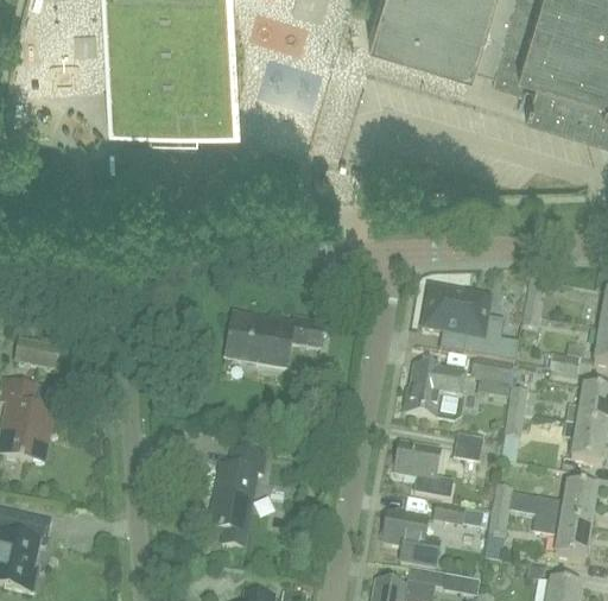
[(150,133),(196,130),(195,119),(232,118),(225,0),(106,0),(113,124),(149,121),(150,133)]
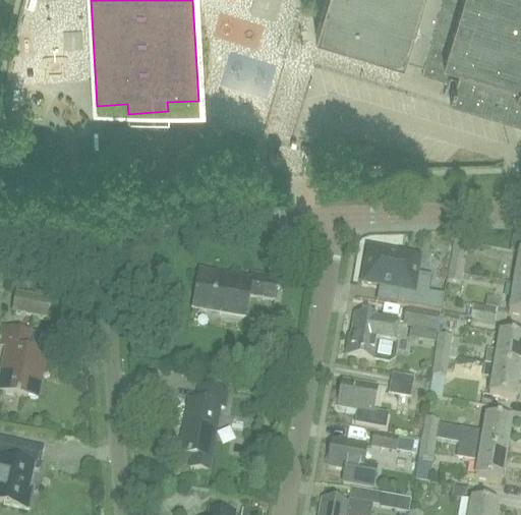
[(323,0),(315,29),(403,55),(404,53),(423,58),(421,66),(453,75),(450,84),(452,84),(449,92),(520,113),(520,0),(323,0)]
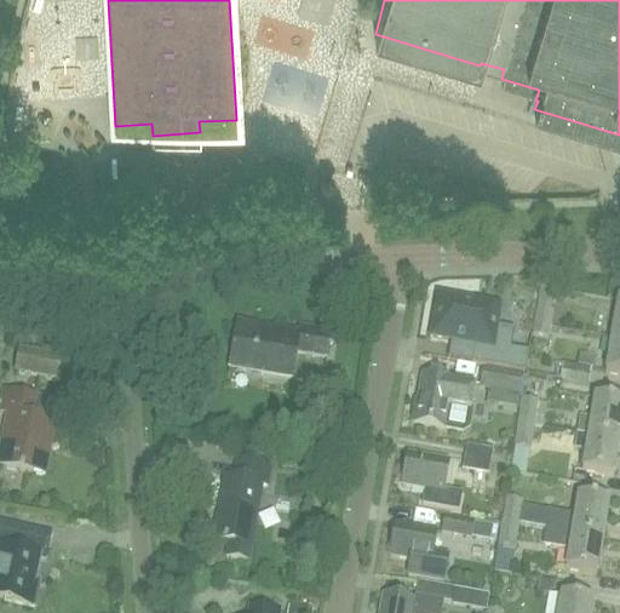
[(539,281),(533,319),(551,321),(556,288),(587,293),(587,292),(607,296),(608,287),(619,287),(619,284),(608,284),(589,280),(589,284),(555,279),(554,284),(539,281)]
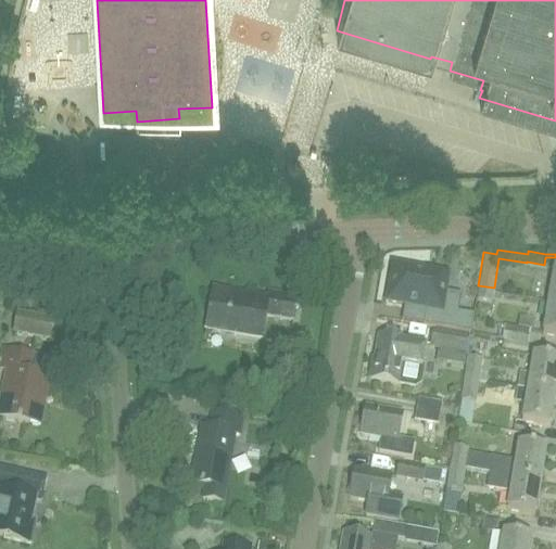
[(394,262),(389,295),(405,298),(402,315),(471,327),(475,309),(458,306),(459,298),(442,295),(446,270),(394,262)]
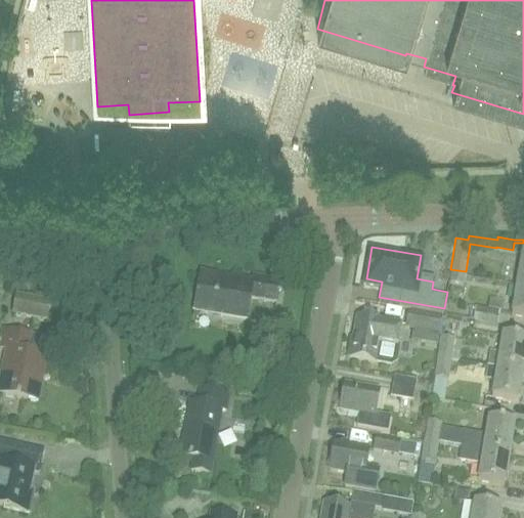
[(275,298),(279,275),(254,271),(252,283),(217,276),(218,272),(201,269),(194,301),(224,306),(223,311),(247,315),(250,294),(275,298)]
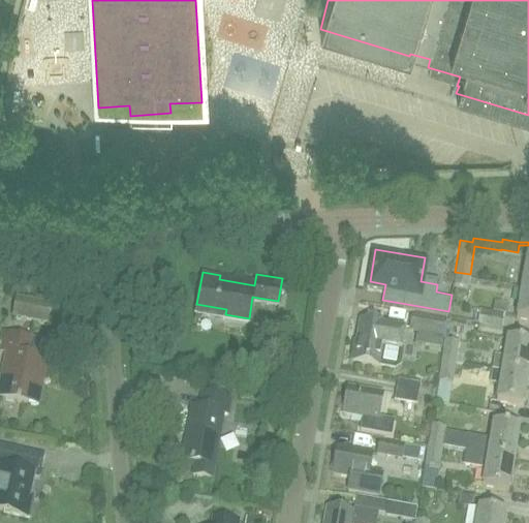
[(528,315),(528,282),(521,282),(516,313),(528,315)]
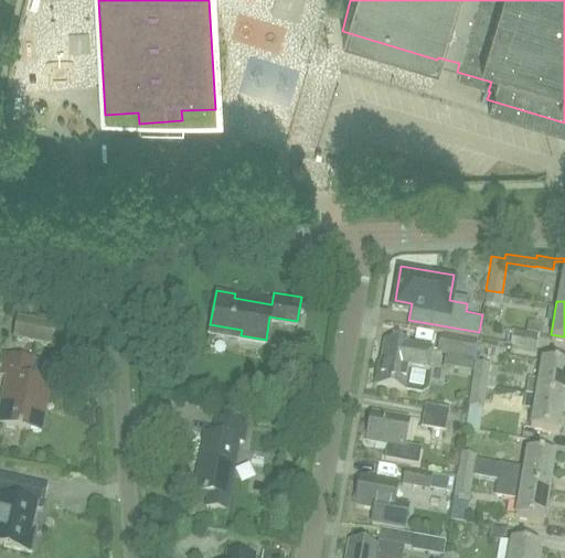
[(13,335),(50,342),(54,320),(17,313),(13,335)]
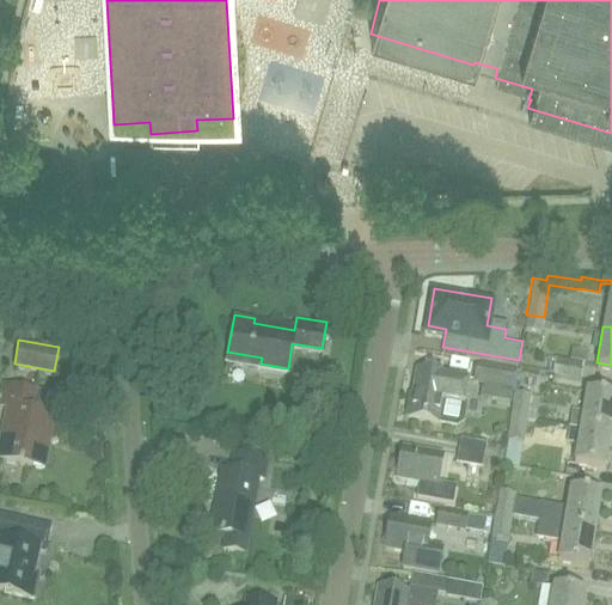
[(557,360),(556,368),(581,372),(583,359),(583,358),(558,354),(557,360)]
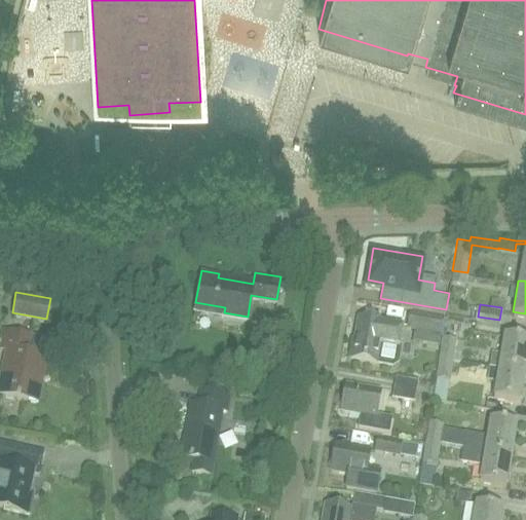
[(444,313),(410,307),(407,325),(441,330),(441,329),(444,313)]
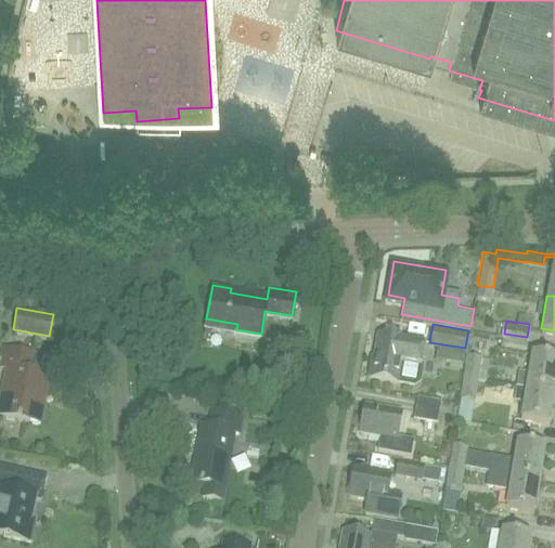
[(423,362),(426,341),(408,338),(408,335),(377,329),(375,346),(372,346),(368,365),(371,366),(401,372),(401,370),(416,373),(421,369),(423,362)]
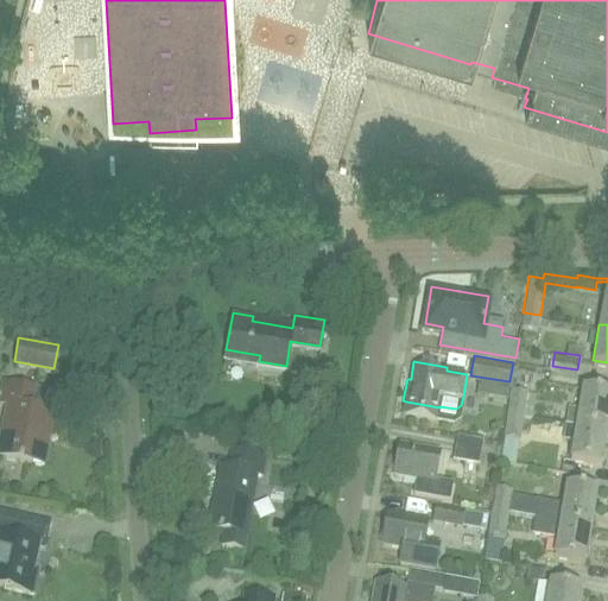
[(510,392),(507,410),(524,412),(527,387),(534,388),(537,377),(514,373),(512,381),(512,385),(511,385),(510,392)]
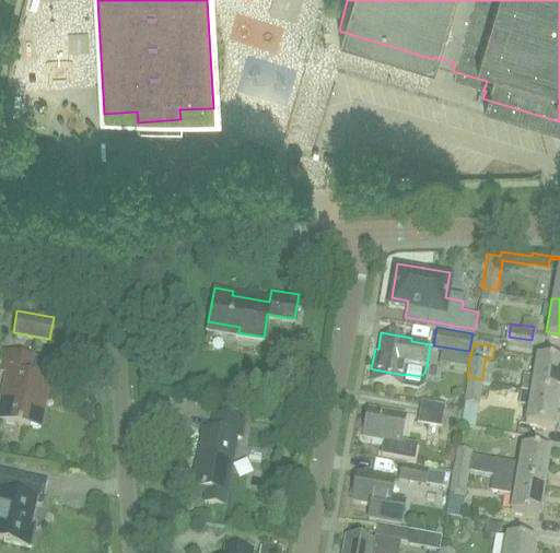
[(0,415),(39,424),(49,375),(54,375),(57,357),(58,356),(31,351),(31,352),(4,346),(0,366),(7,368),(0,401),(0,415)]
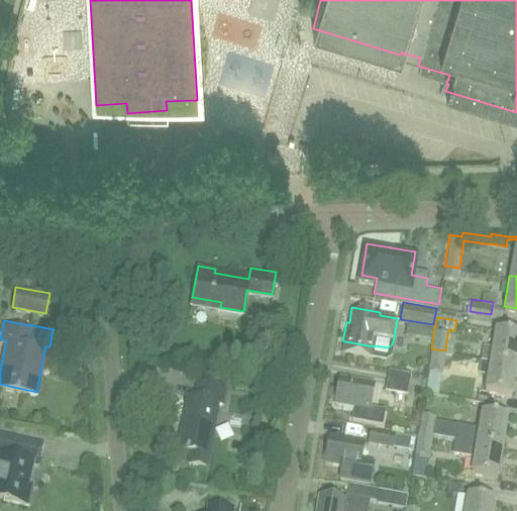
[(484,343),(482,356),(516,362),(516,356),(516,329),(495,325),(492,345),(484,343)]
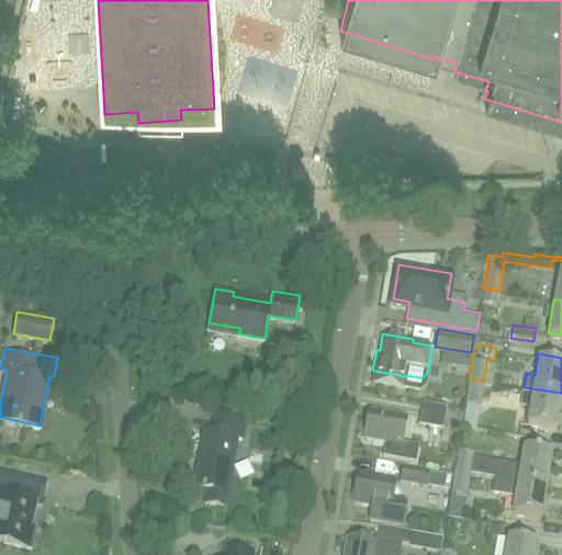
[(481,401),(484,381),(469,378),(465,399),(467,399),(481,401)]
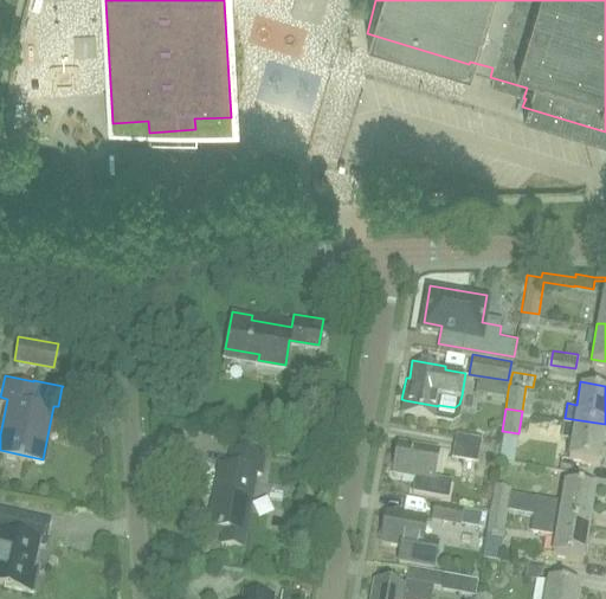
[(599,459),(605,424),(565,418),(562,432),(572,433),(568,453),(599,459)]
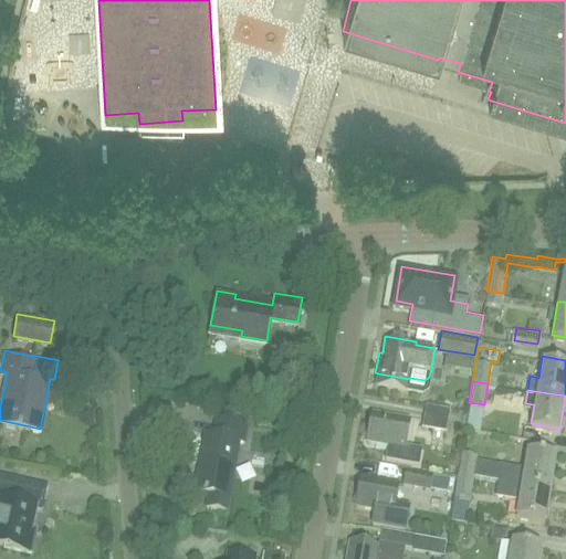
[(450,405),(426,401),(421,423),(446,428),(446,425),(451,425),(454,408),(450,407),(450,405)]
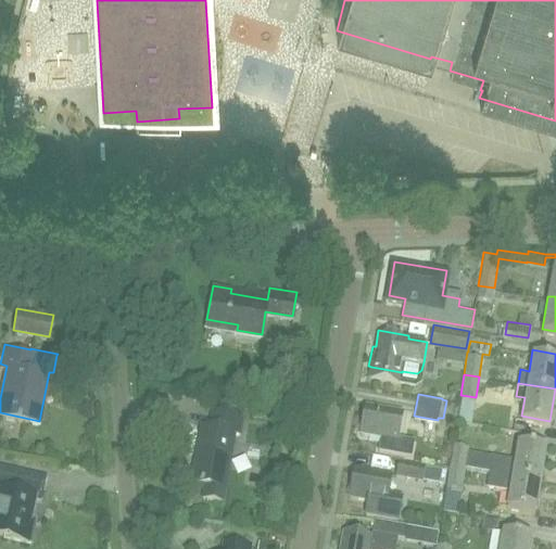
[(361,430),(381,434),(379,447),(412,452),(415,437),(399,434),(403,408),(366,400),(361,430)]
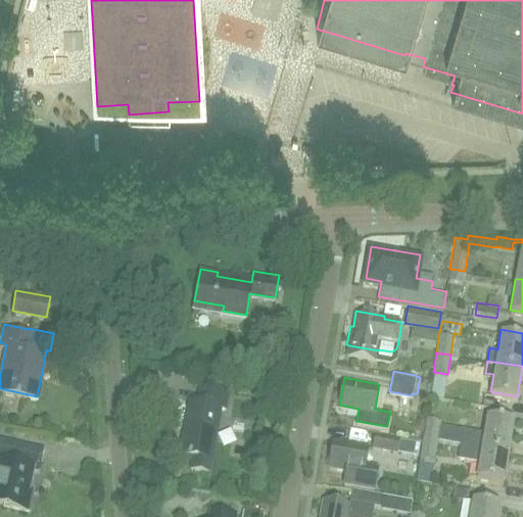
[(179,450),(191,453),(189,466),(210,470),(214,456),(210,456),(220,404),(226,405),(228,388),(199,383),(196,398),(188,397),(179,450)]
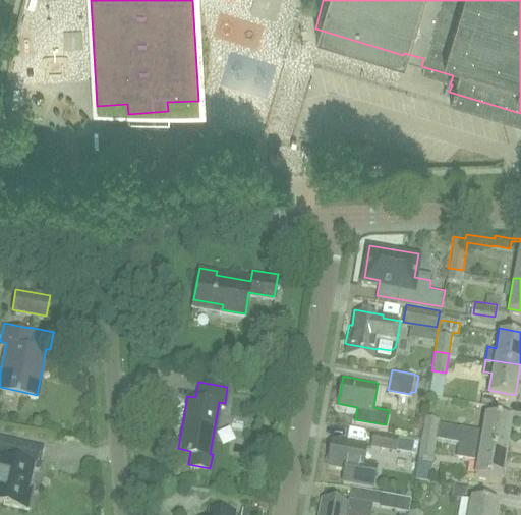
[(484,411),(482,430),(460,425),(458,439),(507,447),(512,416),(484,411)]
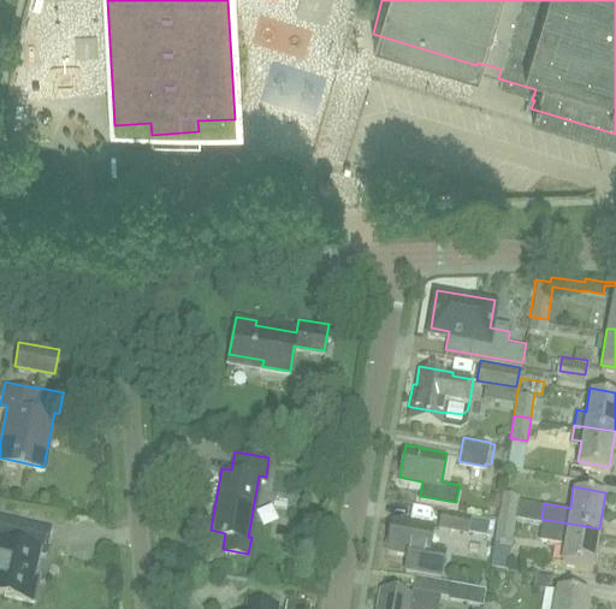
[(502,489),(498,512),(515,514),(519,491),(502,489)]
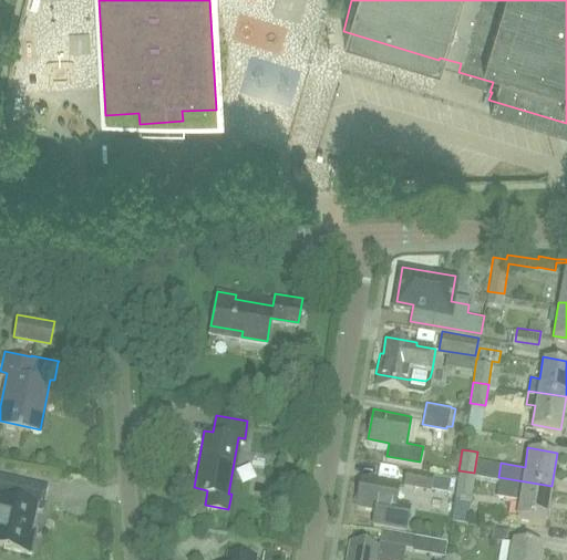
[(433,472),(405,466),(403,481),(431,487),(431,484),(444,486),(446,474),(433,472)]
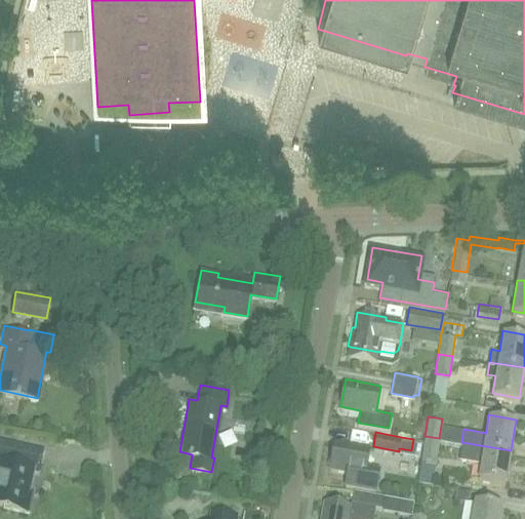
[(436,460),(439,438),(425,436),(421,457),(436,460)]
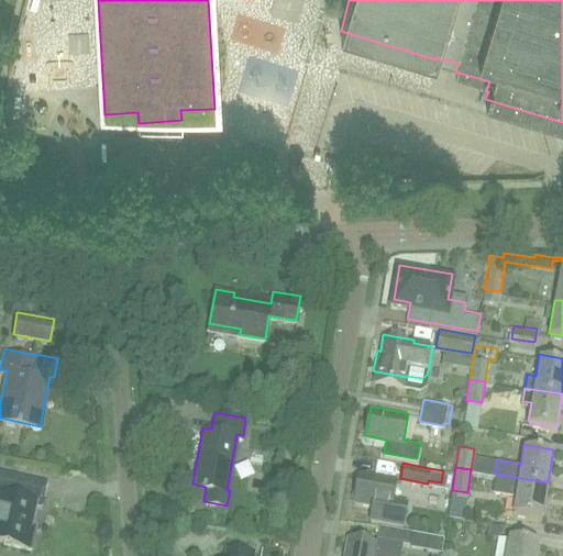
[(0,538),(25,545),(36,499),(42,501),(46,478),(0,468),(0,538)]
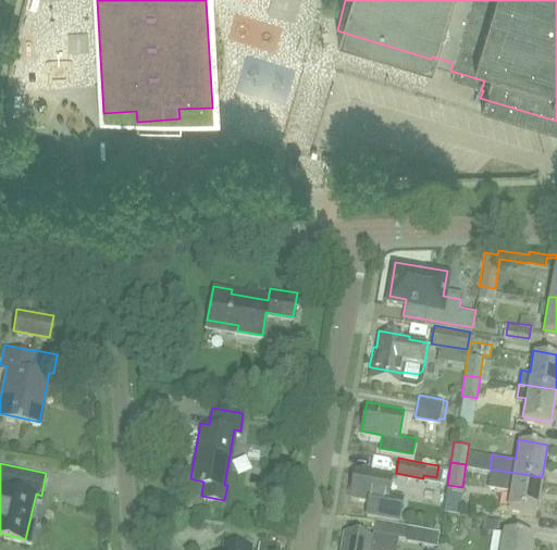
[(404,494),(390,490),(393,472),(356,465),(350,495),(369,498),(367,511),(398,517),(404,494)]
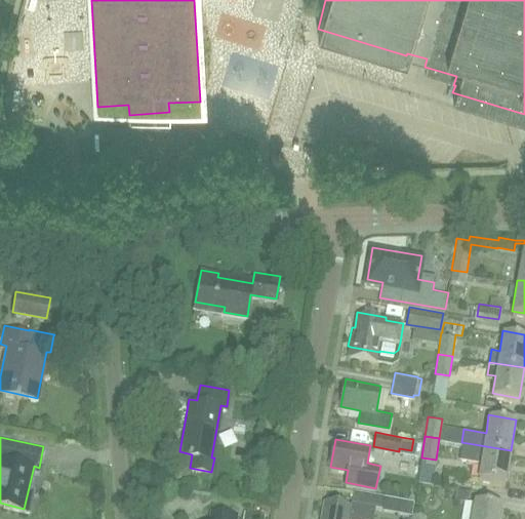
[(506,481),(511,450),(461,442),(459,454),(481,457),(478,477),(506,481)]
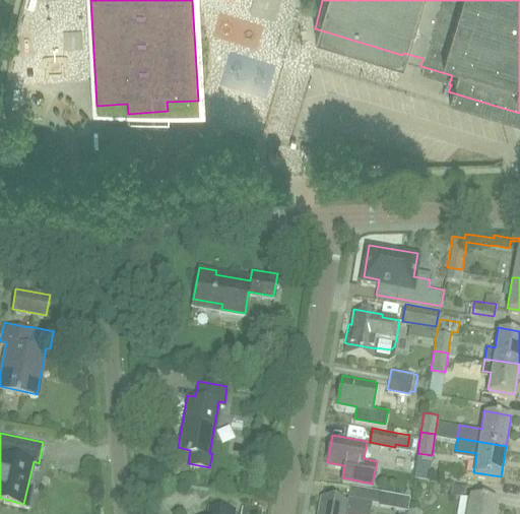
[(431,492),(456,496),(458,482),(433,477),(431,492)]
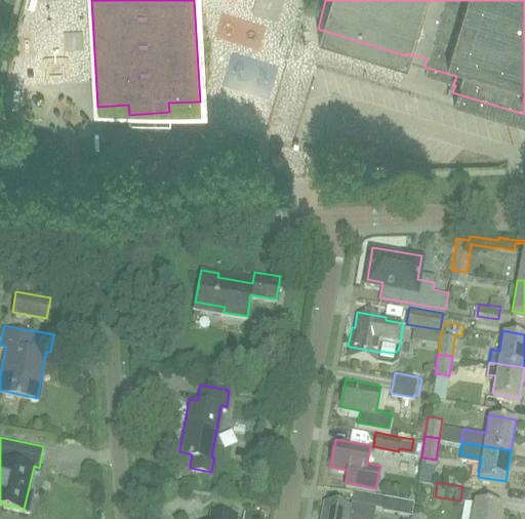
[(354,487),(352,500),(375,504),(375,505),(381,506),(384,493),(354,487)]
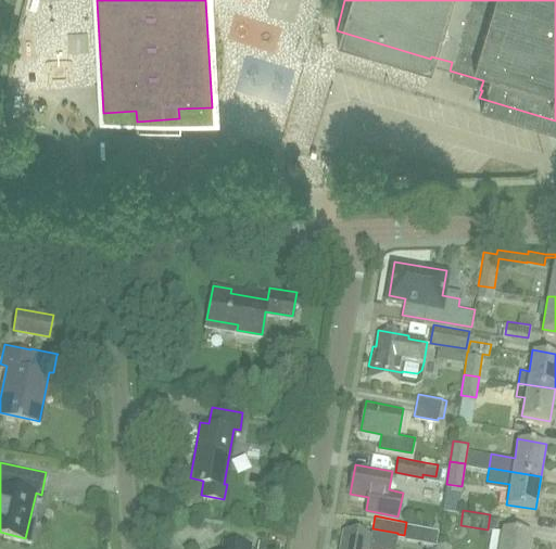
[(503,526),(498,548),(528,548),(531,532),(503,526)]
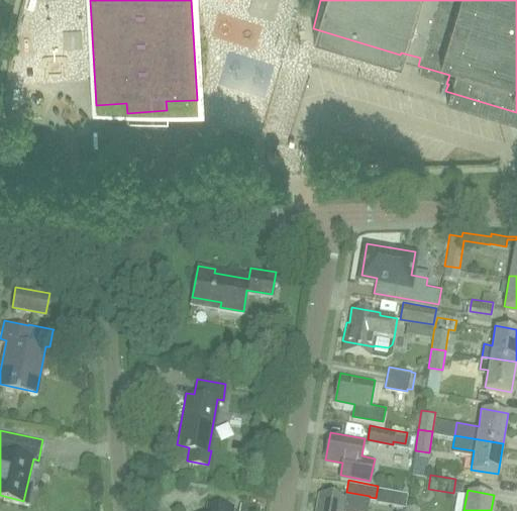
[(367,510),(370,500),(319,491),(315,510),(367,510)]
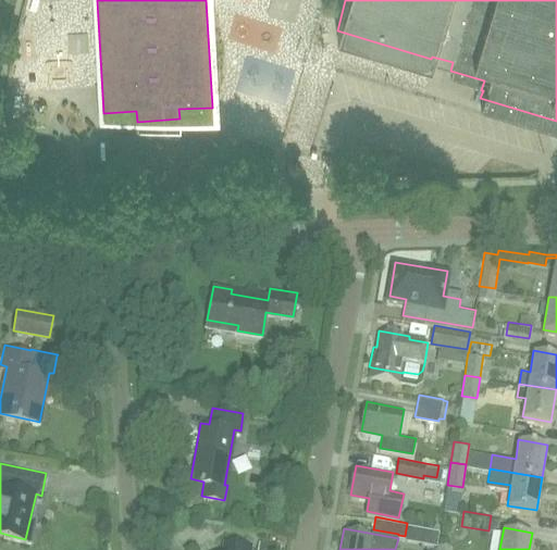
[(249,549),(251,542),(223,538),(221,549),(249,549)]
